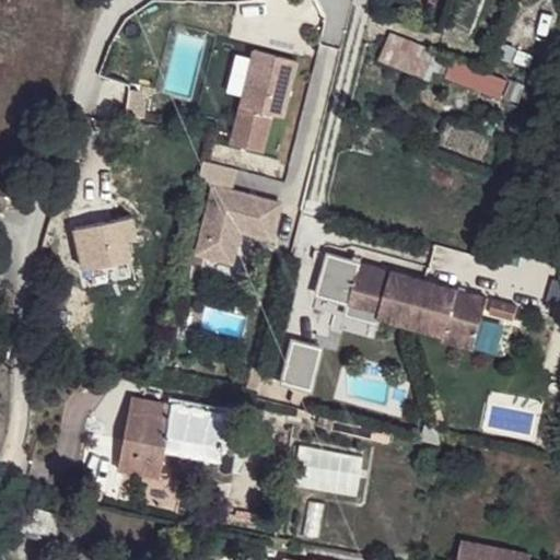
[(524,85),(392,33),(382,56),(432,76),(435,68),(517,102),(524,85)]
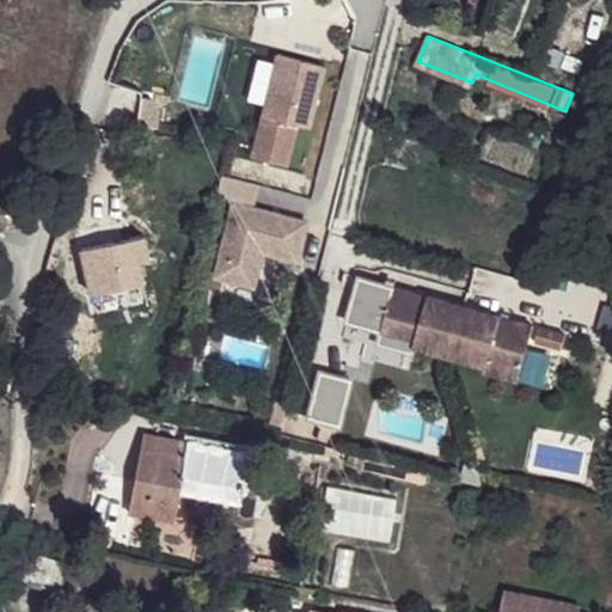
[(563,53),(550,48),(544,63),(558,68),(563,53)]
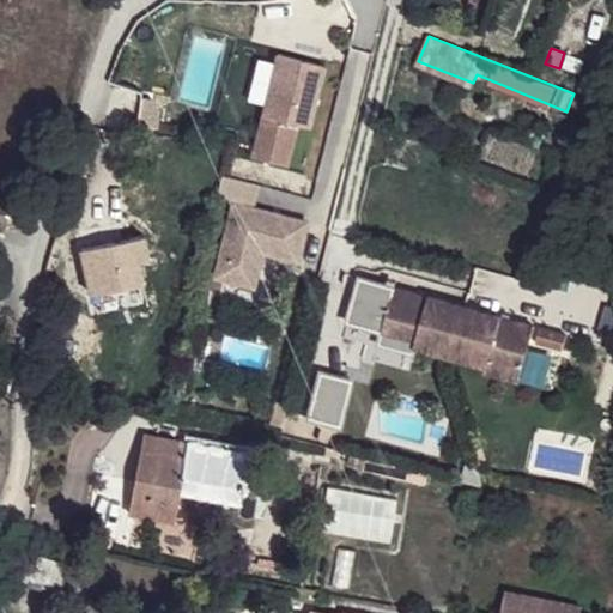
[(275,56),(250,158),(285,168),(296,126),(307,128),(322,67),(275,56)]
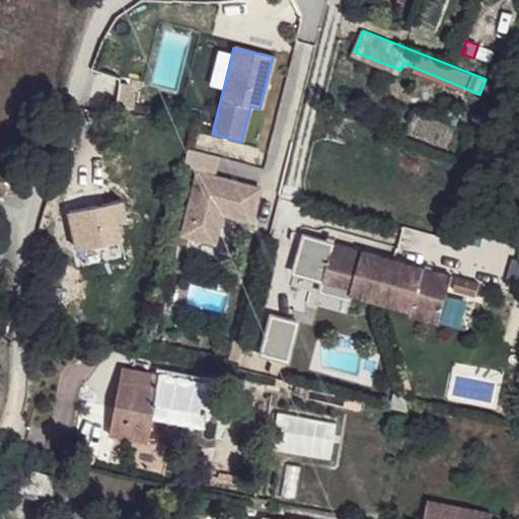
[(197,174),(180,237),(214,245),(221,215),(250,222),(258,190),(197,174)]
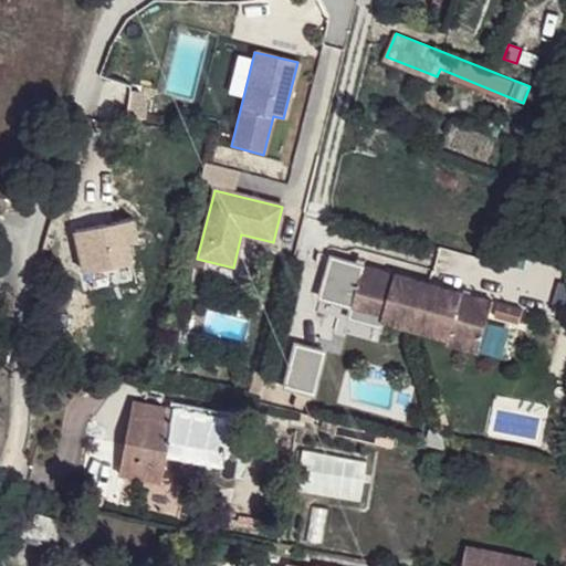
[(102,265),(133,260),(129,239),(138,236),(133,217),(74,230),(82,271),(86,270),(102,265)]
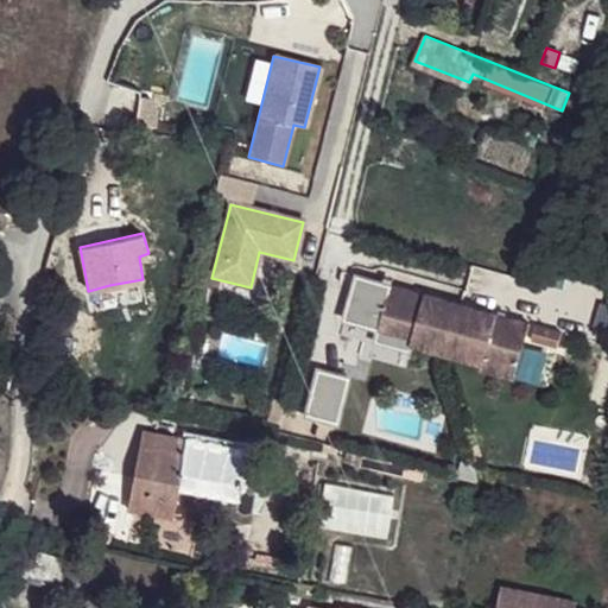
[(526,324),(388,286),(375,330),(410,340),(407,346),(480,365),(482,359),(514,368),(526,324)]
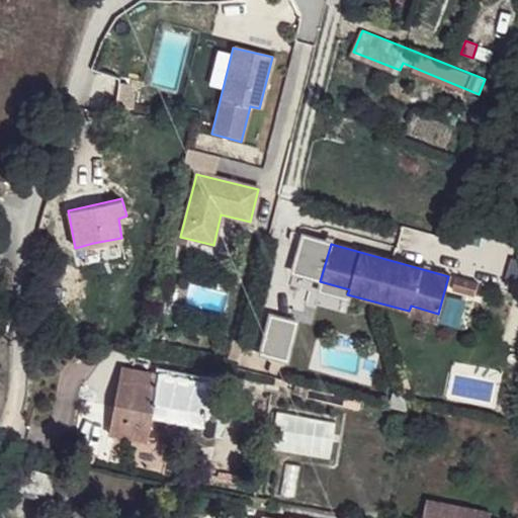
[(349,289),(320,281),(317,292),(346,299),(347,294),(349,289)]
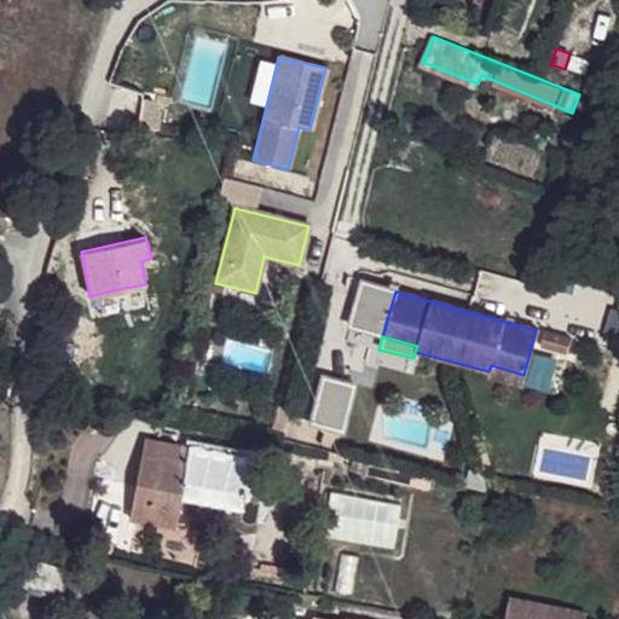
[(589,345),(560,337),(555,352),(584,360),(589,345)]
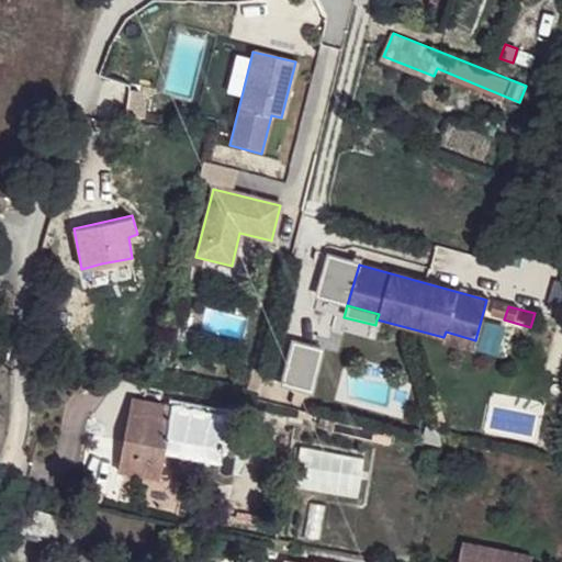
[(475,340),(446,332),(444,337),(442,343),(473,351),(475,340)]
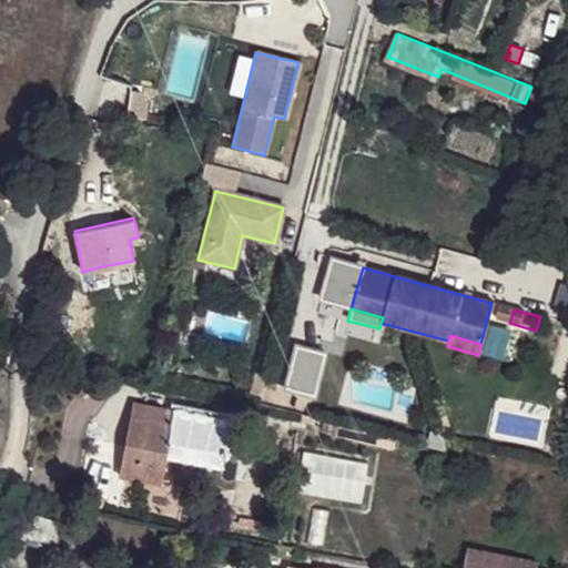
[(285,388),(317,393),(324,347),(292,343),(285,388)]
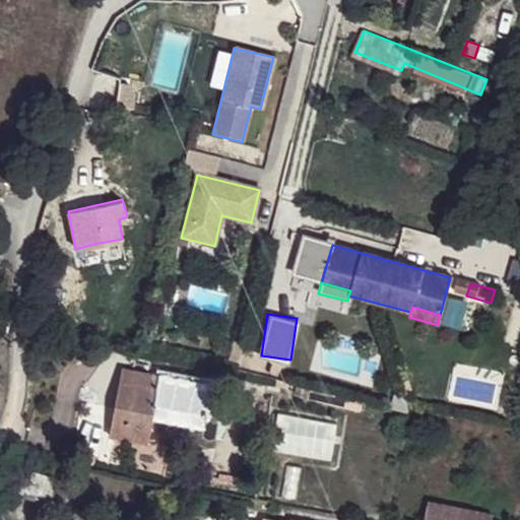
[(110,434),(148,441),(152,416),(166,419),(168,404),(205,410),(210,383),(122,368),(110,434)]
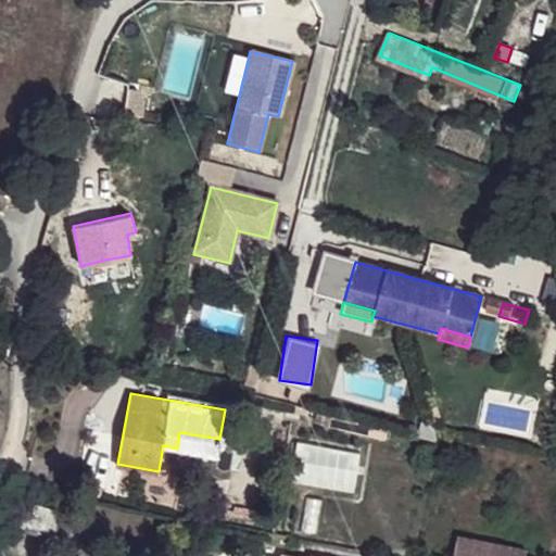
[(179,432),(177,449),(216,456),(219,439),(179,432)]
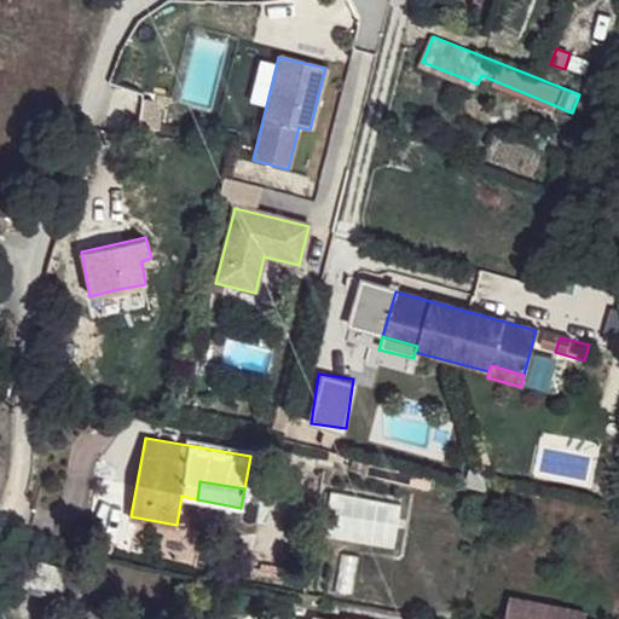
[(329,496),(329,537),(397,538),(398,497),(329,496)]
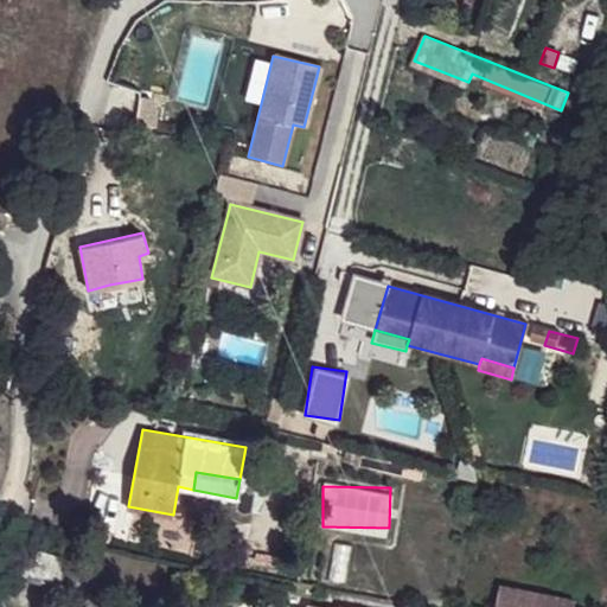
[(149,550),(189,557),(195,529),(154,519),(149,550)]
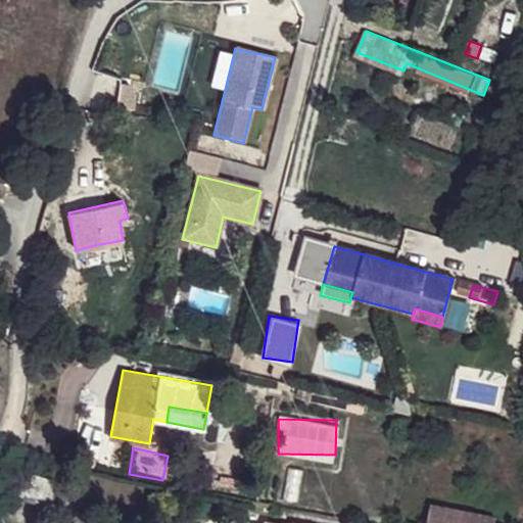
[(288,466),(281,498),(296,502),(302,470),(288,466)]
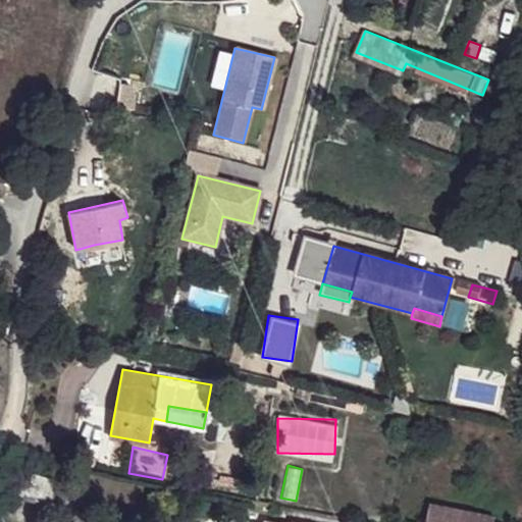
[(47,501),(51,472),(37,469),(35,475),(31,498),(47,501)]
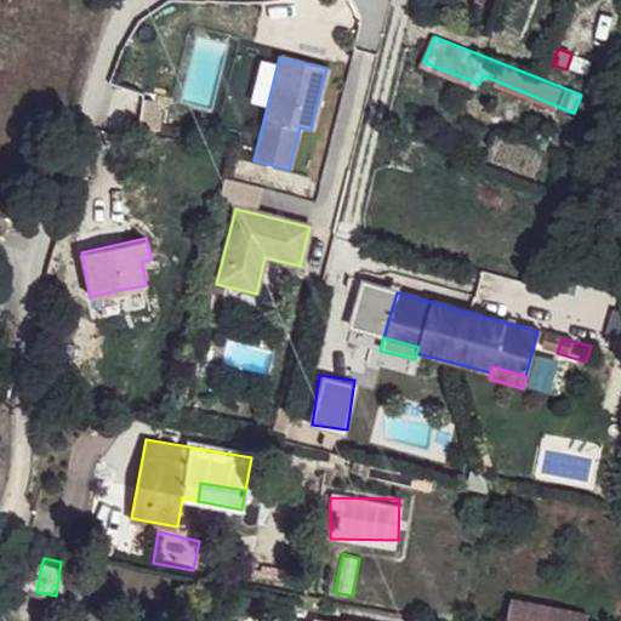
[(36,592),(41,565),(26,564),(22,590),(36,592)]
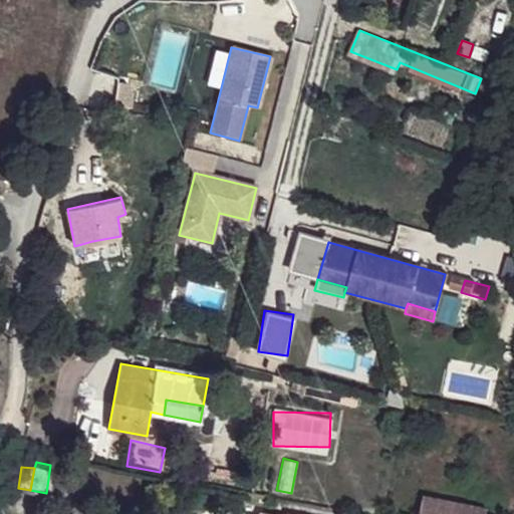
[(401,513),(489,513),(490,508),(425,496),(421,513),(406,513),(402,513),(401,513)]
